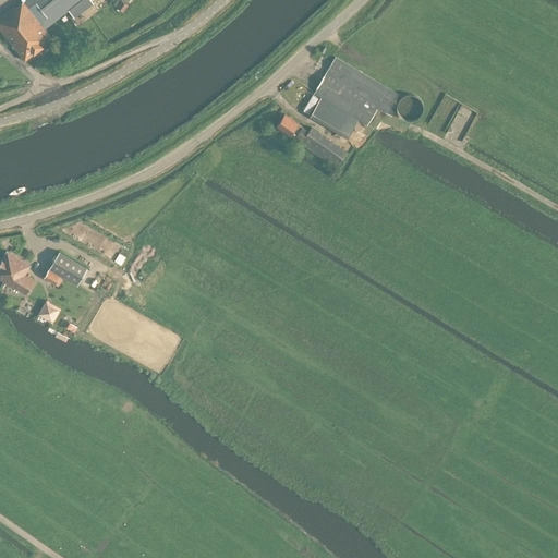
[(81,0),(24,0),(23,1),(23,0),(14,7),(13,5),(0,15),(0,27),(25,60),(52,39),(45,29),(81,0)]
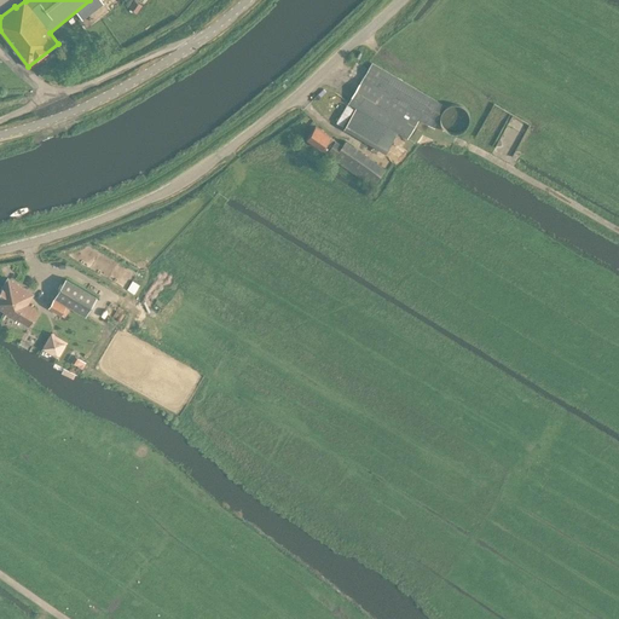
[(409,136),(418,119),(429,125),(441,103),(372,62),(347,104),(356,109),(343,128),(357,136),(386,152),(395,136),(397,133),(401,136),(408,139),(409,136)]
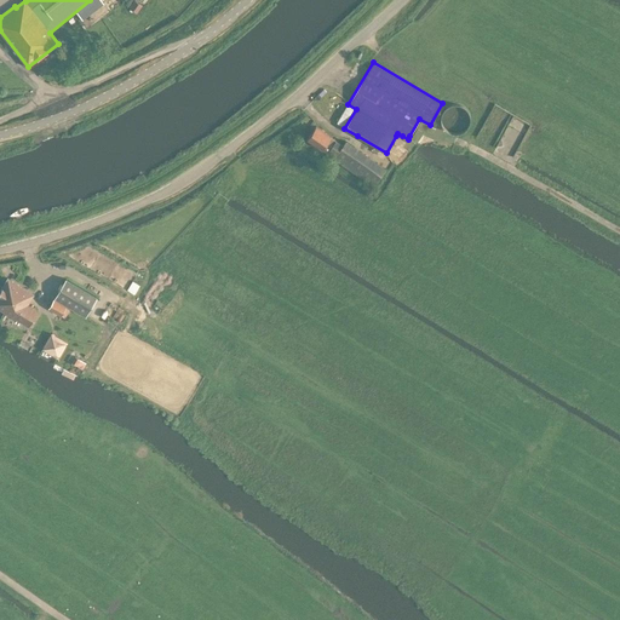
[(474,118),(474,116),(474,112),(471,108),(470,105),(465,103),(463,102),(459,101),(457,101),(453,102),(451,103),(448,104),(446,107),(443,109),(443,113),(442,116),(442,119),(443,122),(445,125),(447,127),(448,128),(452,131),(454,132),(458,132),(461,132),(463,132),(466,131),(469,128),(471,126),(472,124),(474,120),(474,118)]
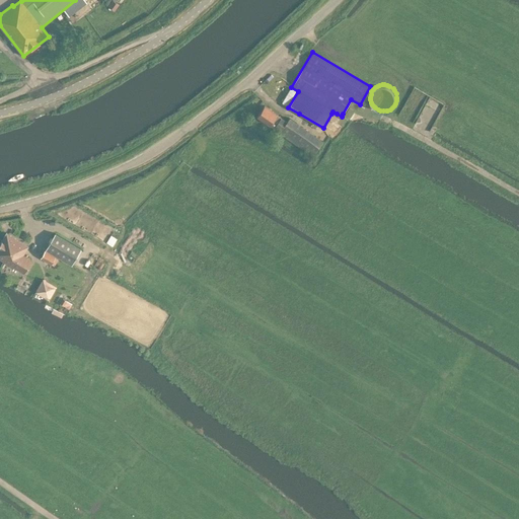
[(261,112),(258,114),(256,117),(270,126),(280,132),(279,133),(312,155),(317,149),(322,142),(289,119),(287,122),(281,118),(277,115),(265,105),(261,112)]
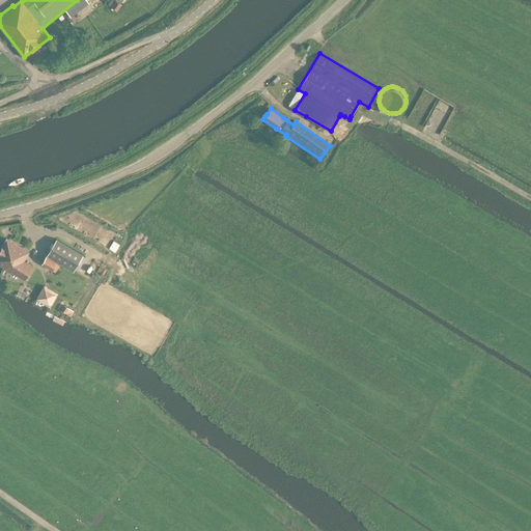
[(0,264),(24,279),(32,267),(23,260),(29,252),(7,239),(6,239),(0,248),(0,264)]
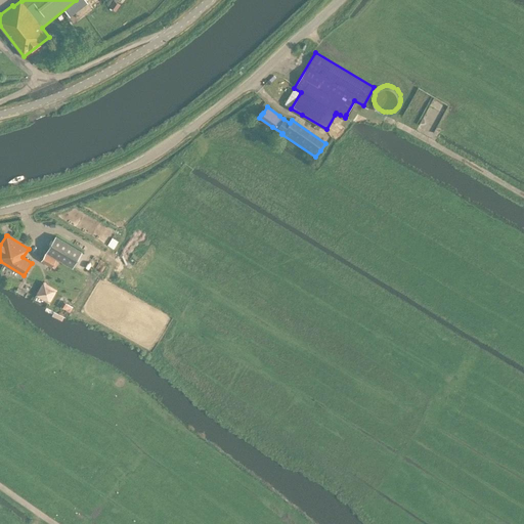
[(73,267),(82,252),(55,235),(46,252),(73,267)]
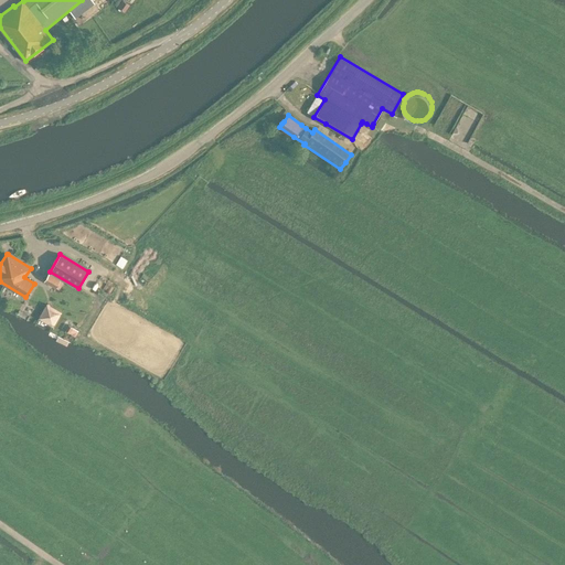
[(59,284),(61,279),(49,273),(44,280),(56,288),(59,284)]
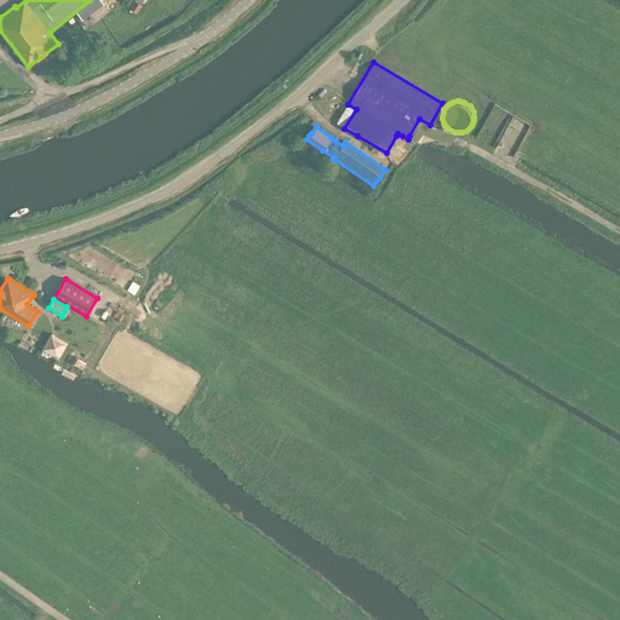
[(65,344),(51,334),(41,349),(56,359),(65,344)]
